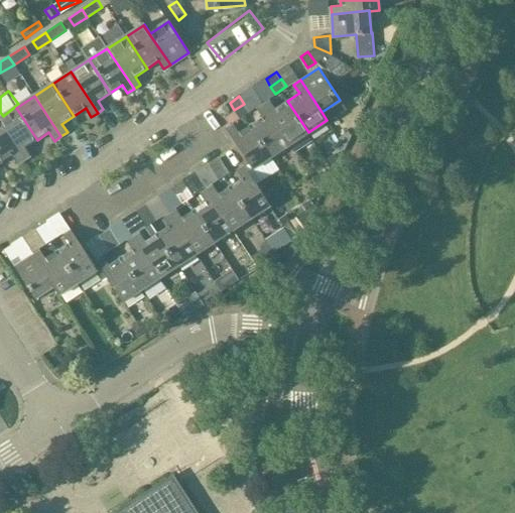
[(270,100),(263,104),(290,144),(308,132),(287,101),(275,108),(270,100)]
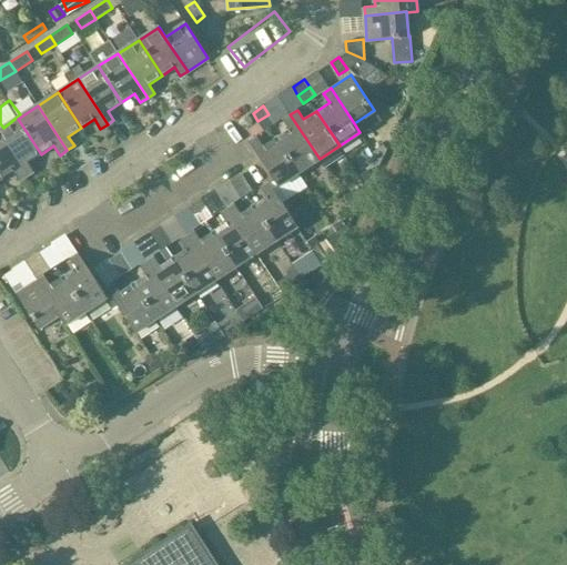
[(275,123),(269,114),(257,121),(264,131),(275,123)]
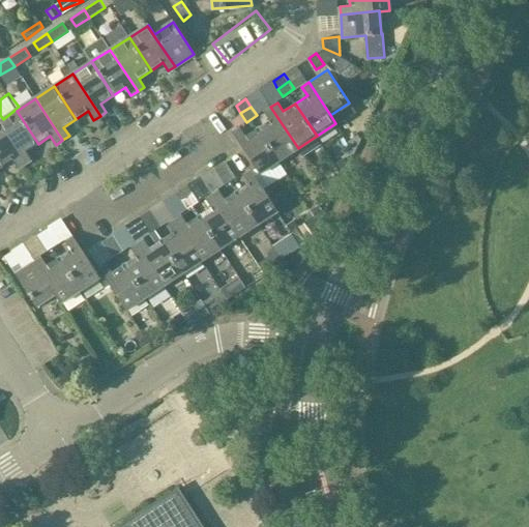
[(280,160),(298,148),(270,107),(264,111),(269,120),(258,127),(280,160)]
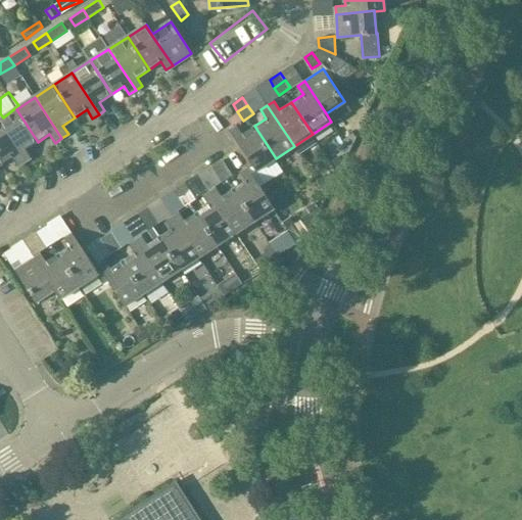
[(26,149),(38,142),(16,109),(0,119),(0,124),(25,162),(31,158),(26,149)]
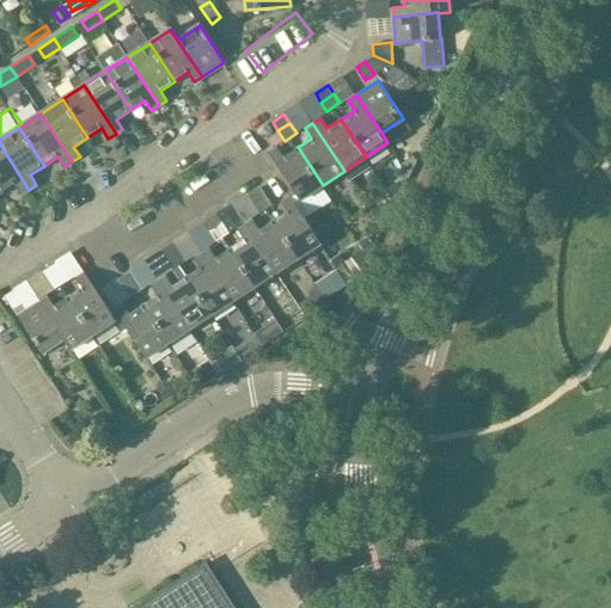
[(29,190),(0,145),(0,191),(1,194),(14,184),(22,195),(29,190)]
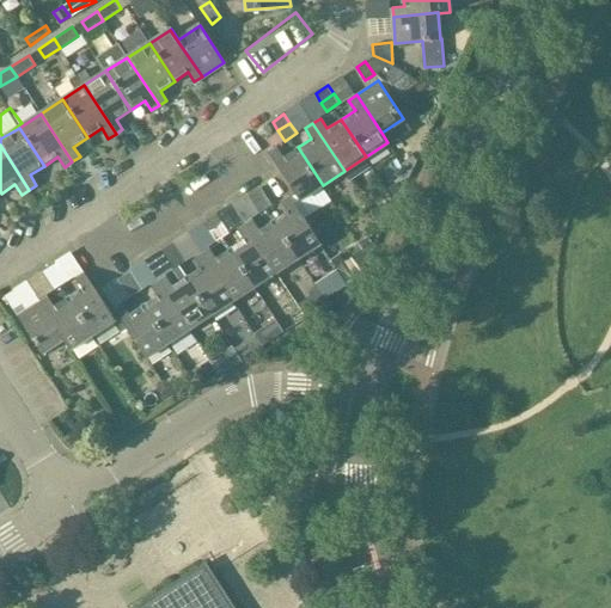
[(277,147),(269,152),(300,200),(323,185),(298,147),(283,157),(277,147)]
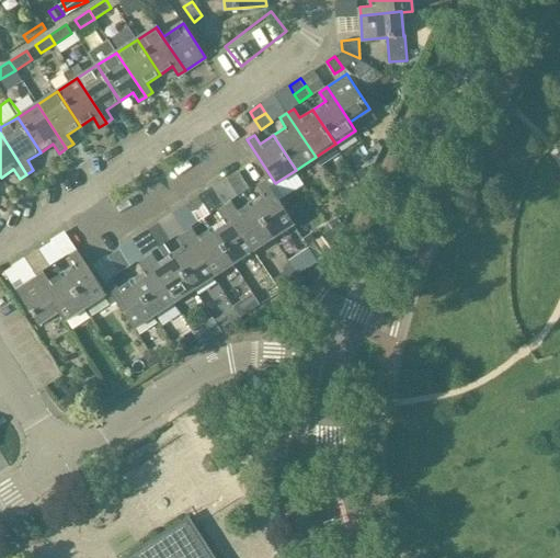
[(238,170),(228,178),(232,185),(243,179),(238,170)]
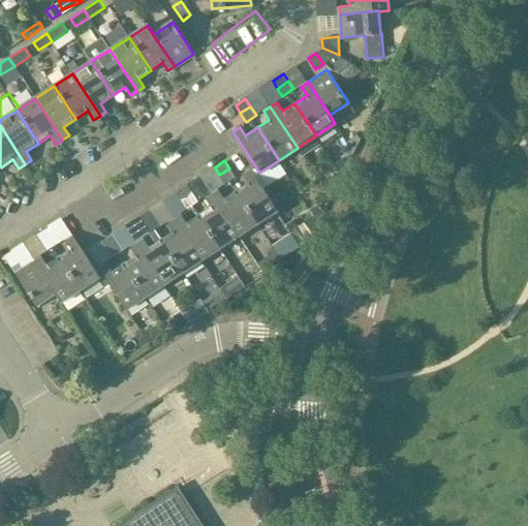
[(224,183),(235,176),(229,168),(219,175),(224,183)]
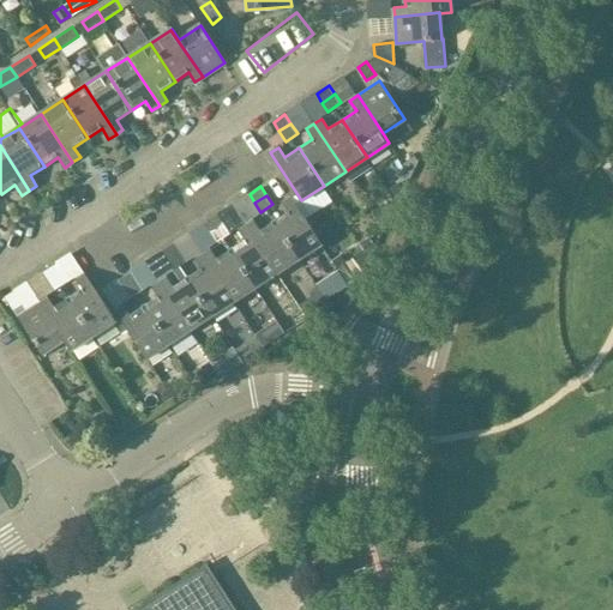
[(289,211),(275,221),(300,258),(322,243),(290,195),(283,201),(289,211)]
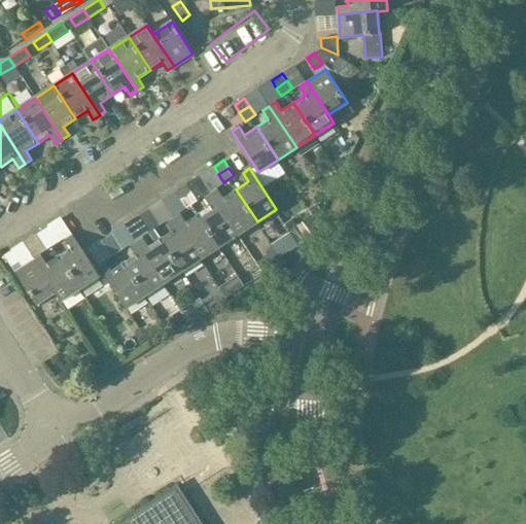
[(186,184),(176,191),(181,199),(191,193),(186,184)]
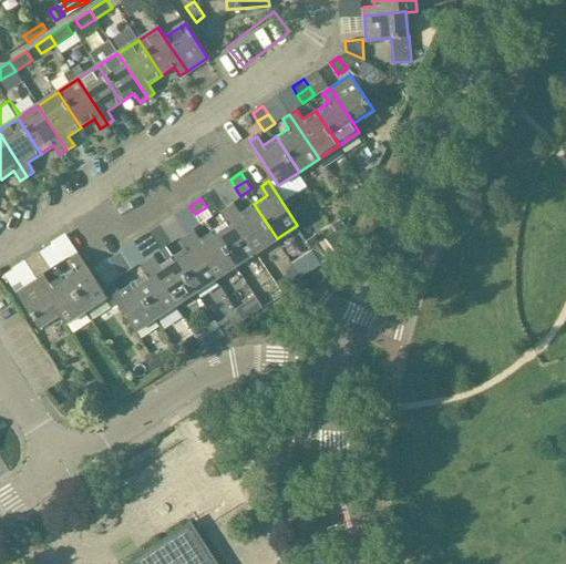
[(235,203),(227,207),(257,252),(277,238),(254,204),(242,212),(235,203)]
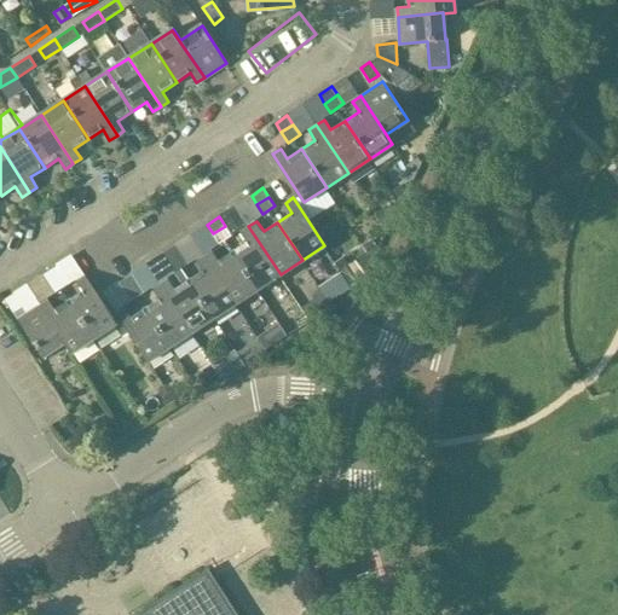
[(219,243),(231,236),(225,226),(213,233),(219,243)]
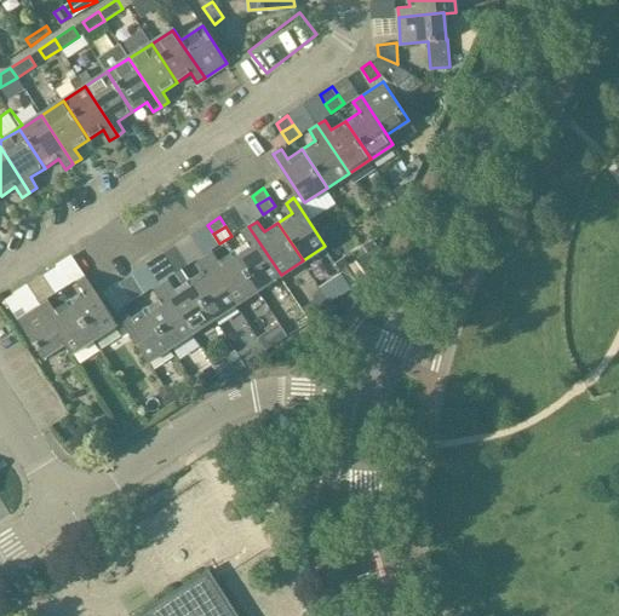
[(248,242),(234,252),(258,289),(281,275),(248,226),(241,231),(248,242)]
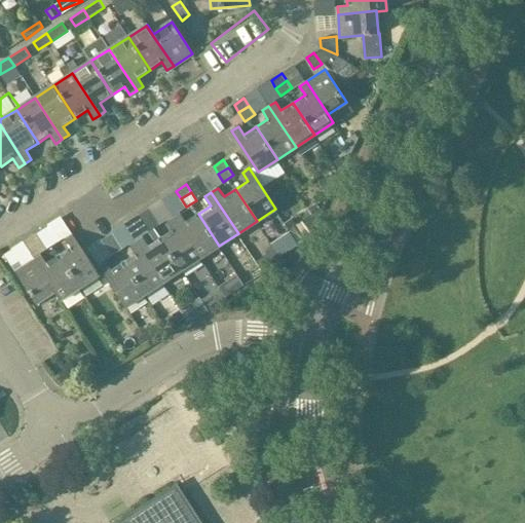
[(140,216),(144,222),(154,216),(149,209),(140,216)]
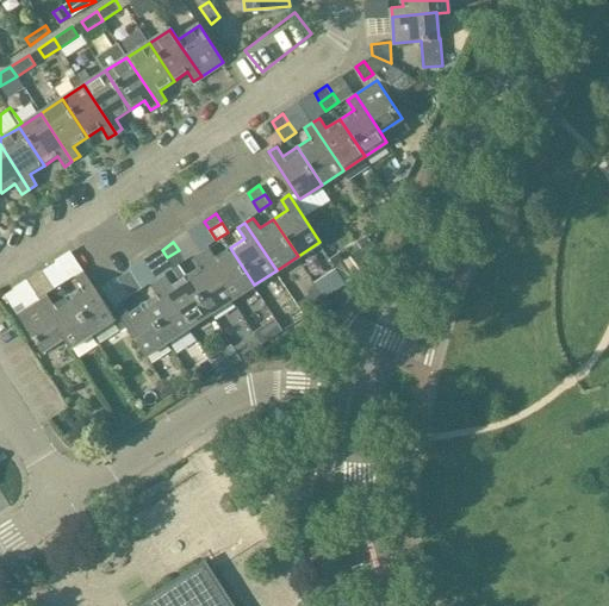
[(210,247),(203,251),(234,299),(254,285),(230,248),(216,256),(210,247)]
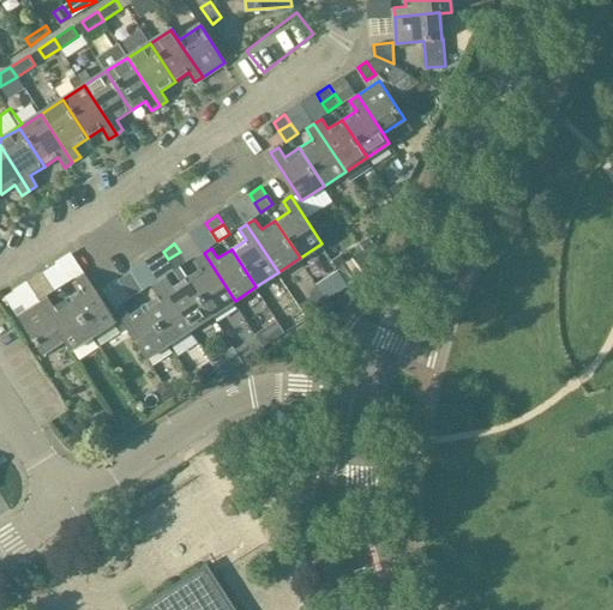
[(174,269),(186,261),(180,252),(168,259),(174,269)]
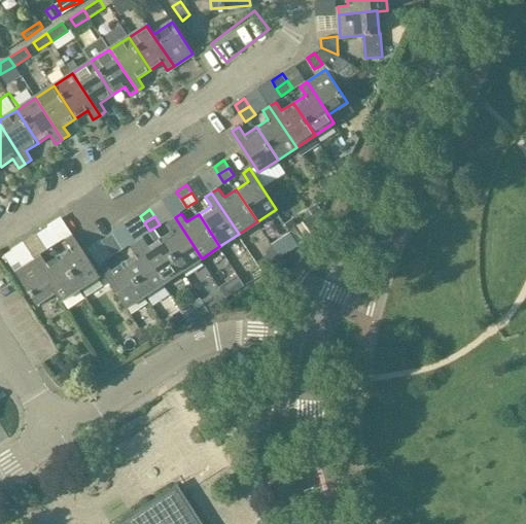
[(174,230),(162,238),(182,271),(202,258),(175,217),(168,221),(174,230)]
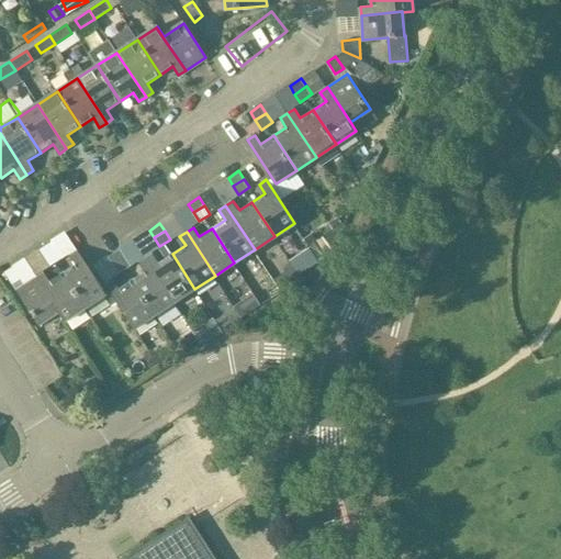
[(40,249),(45,257),(56,250),(51,242),(40,249)]
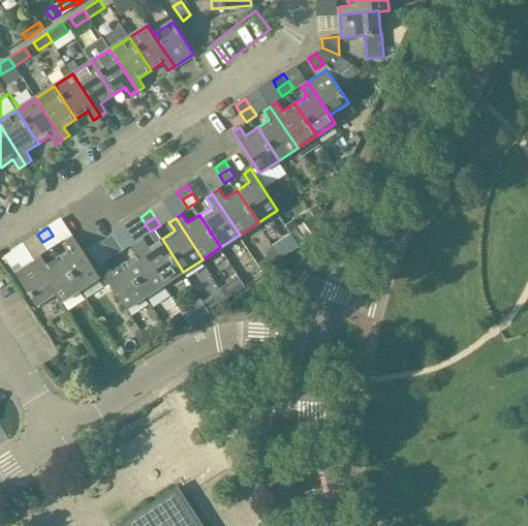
[(157,242),(162,239),(155,228),(150,231),(157,242)]
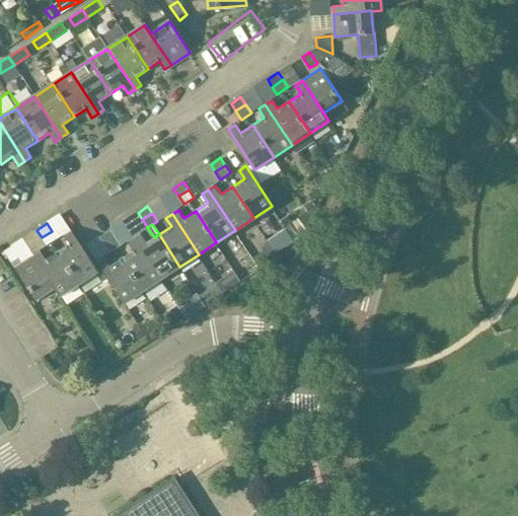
[(100,237),(104,244),(116,237),(111,230),(100,237)]
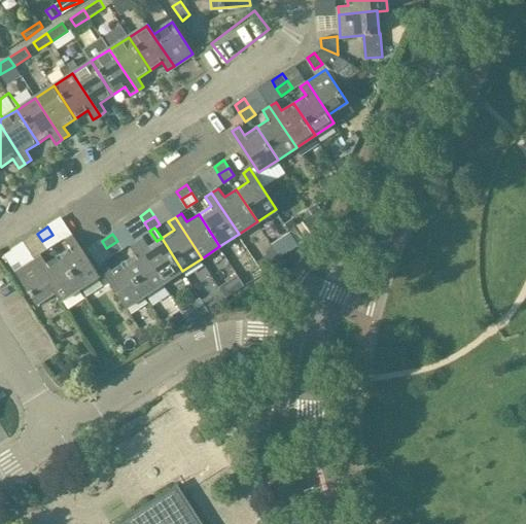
[(47,248),(58,242),(53,235),(42,241),(47,248)]
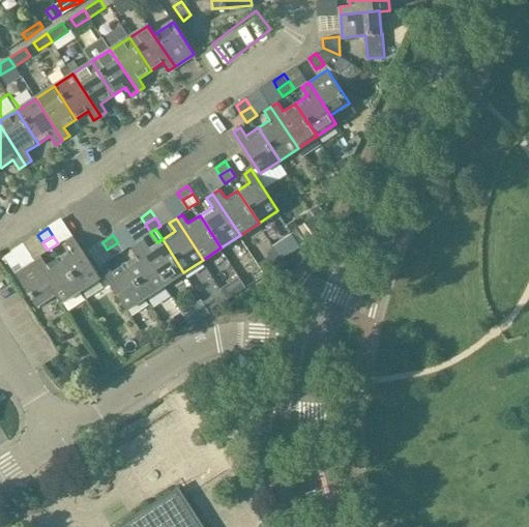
[(104,300),(112,314),(120,309),(99,277),(72,237),(65,241),(70,250),(60,257),(82,290),(84,288),(95,306),(104,300)]
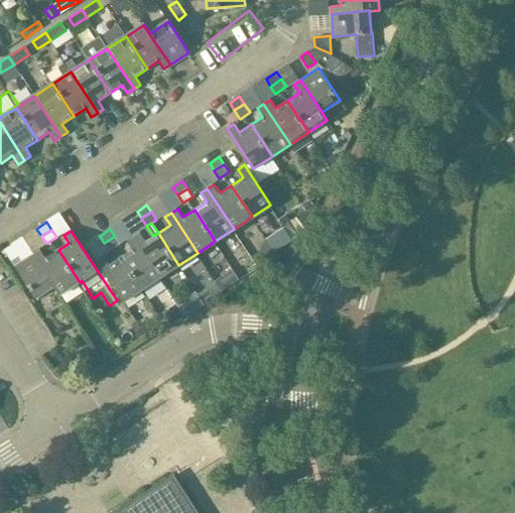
[(160,277),(178,265),(158,233),(146,241),(141,233),(134,237),(160,277)]
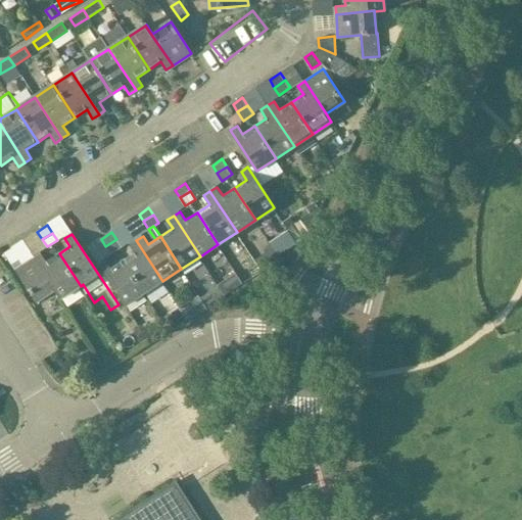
[(110,253),(122,246),(116,239),(105,246),(110,253)]
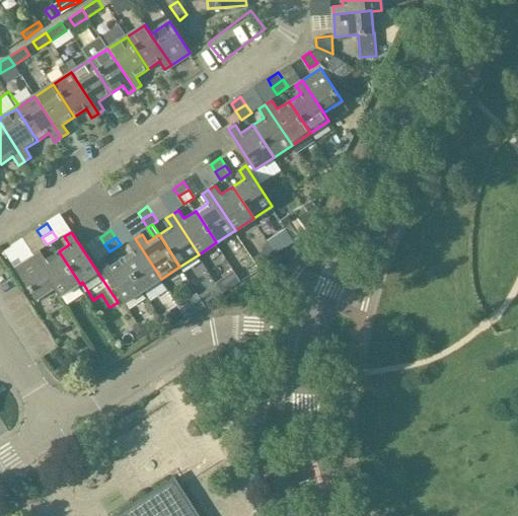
[(135,238),(128,242),(134,250),(122,259),(143,291),(161,279),(135,238)]
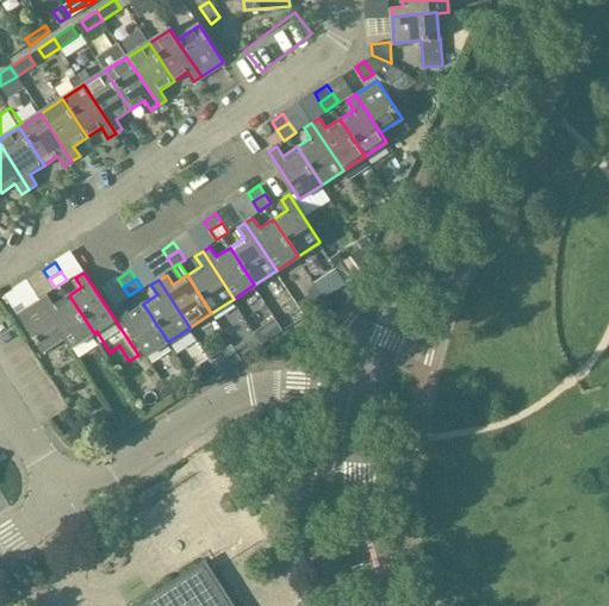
[(24,301),(14,288),(6,295),(14,307),(24,301)]
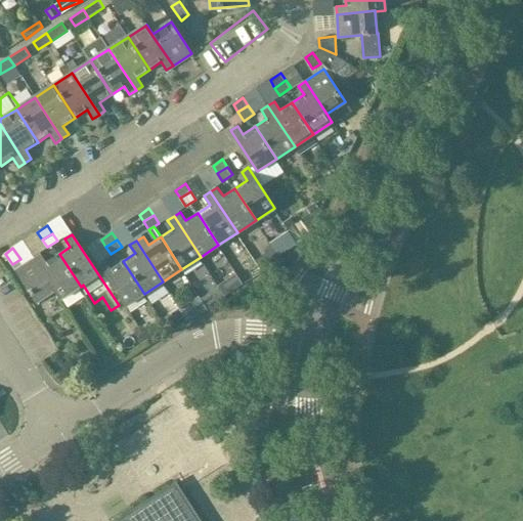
[(41,254),(35,258),(61,299),(81,287),(59,254),(47,262),(41,254)]
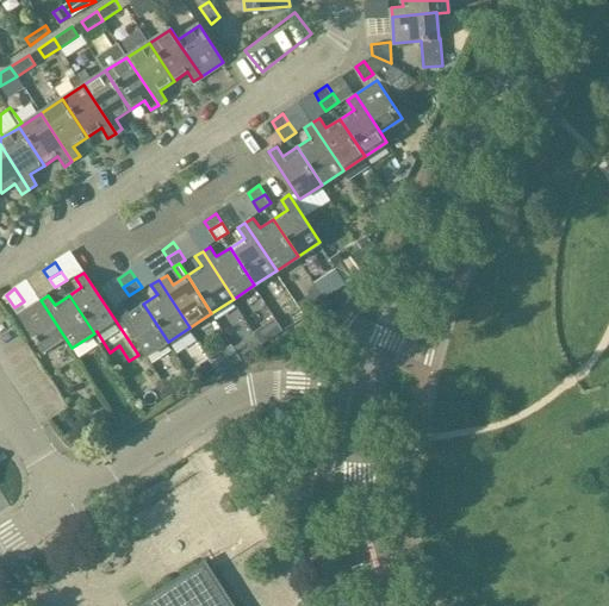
[(64,338),(70,349),(72,348),(41,300),(19,314),(43,353),(64,338)]
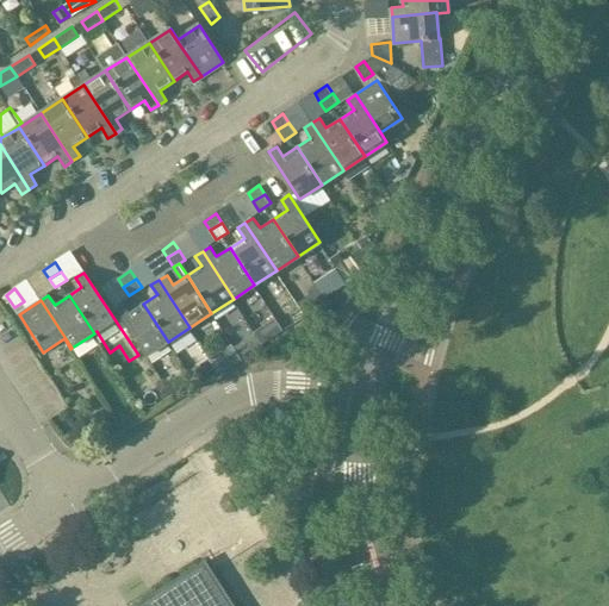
[(144,353),(147,356),(168,342),(143,304),(130,313),(123,303),(115,308),(120,316),(115,319),(138,355),(144,353)]
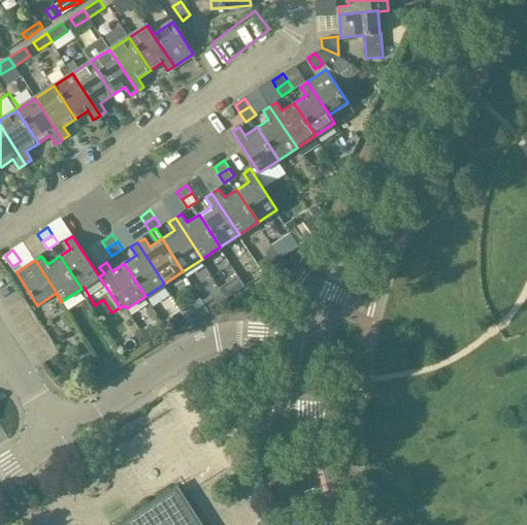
[(202,524),(176,486),(120,523),(121,524),(202,524)]
